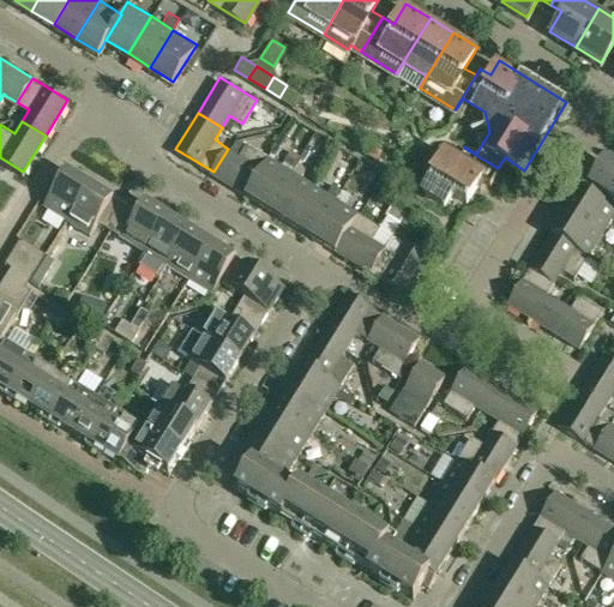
[(228,149),(214,172),(246,192),(260,168),(269,155),(246,142),(246,143),(236,137),(229,149),(228,149)]
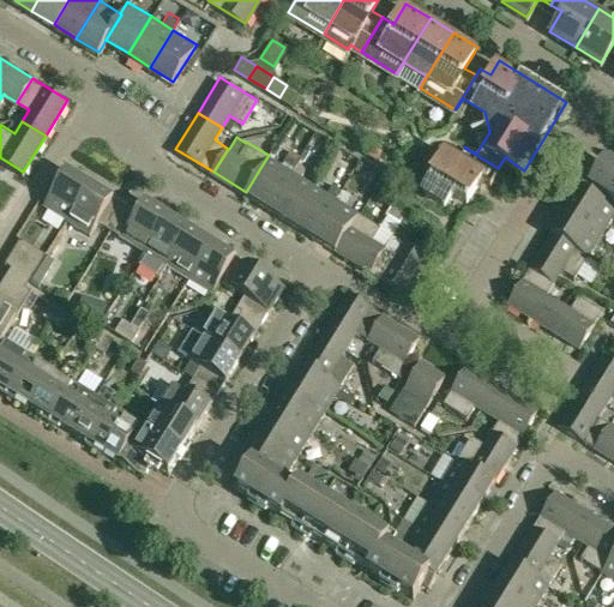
[(367,139),(362,149),(377,157),(381,148),(367,139)]
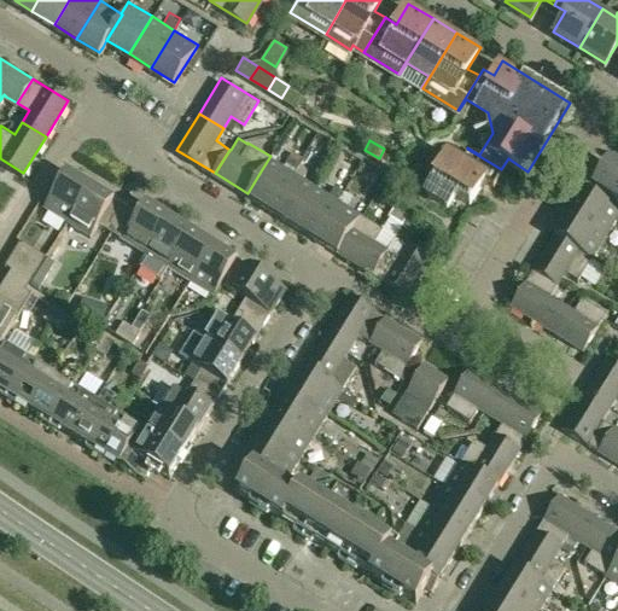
[(301,153),(292,149),(286,159),(295,164),(301,153)]
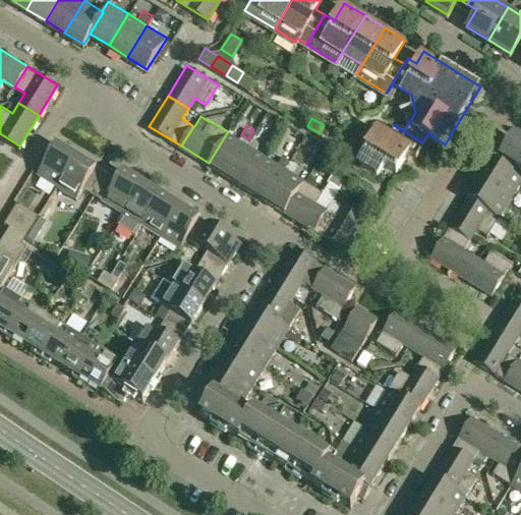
[(416,154),(422,142),(394,125),(388,134),(378,128),(358,160),(377,171),(383,161),(396,169),(408,149),(416,154)]
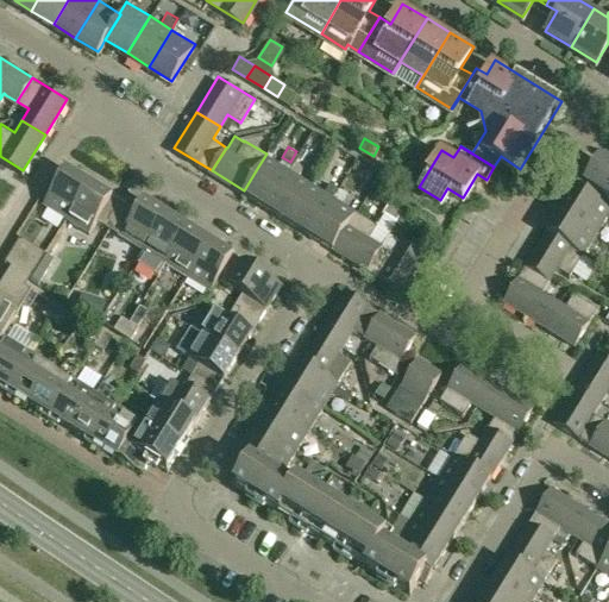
[(258,167),(244,190),(250,195),(265,204),(288,168),(272,158),(267,154),(258,167)]
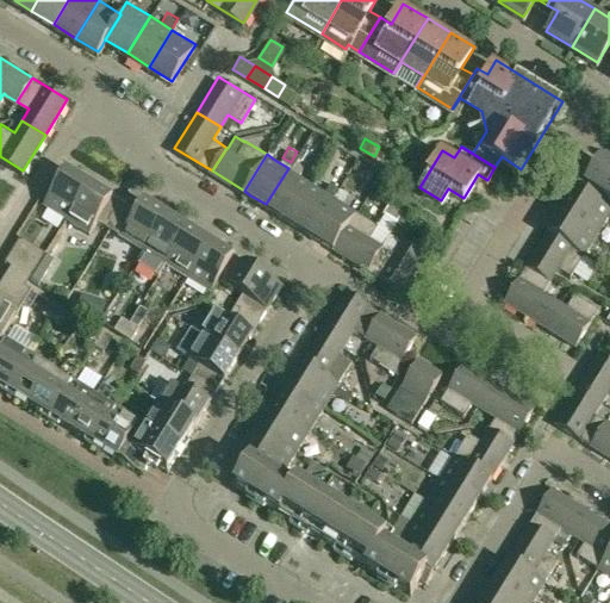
[(583,171),(578,179),(609,198),(609,162),(601,156),(590,174),(583,171)]
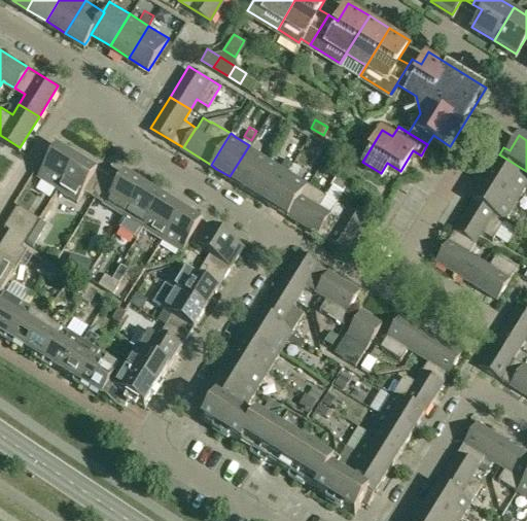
[(309,136),(305,142),(312,146),(316,140),(309,136)]
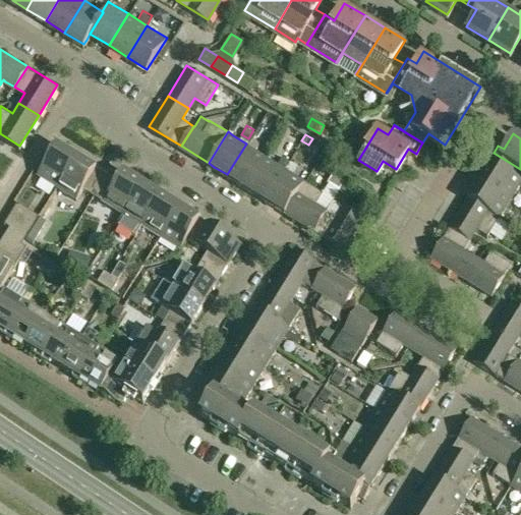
[(37,172),(57,184),(76,153),(57,140),(37,172)]
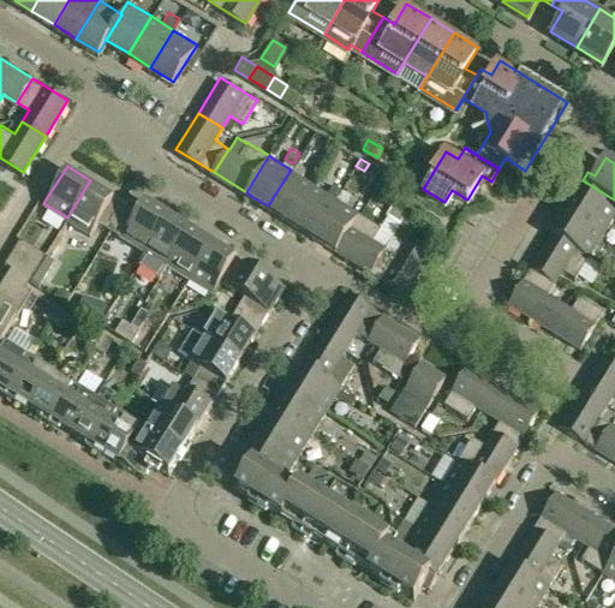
[(291,170),(268,206),(275,210),(291,220),(314,183),(298,173),(291,170)]
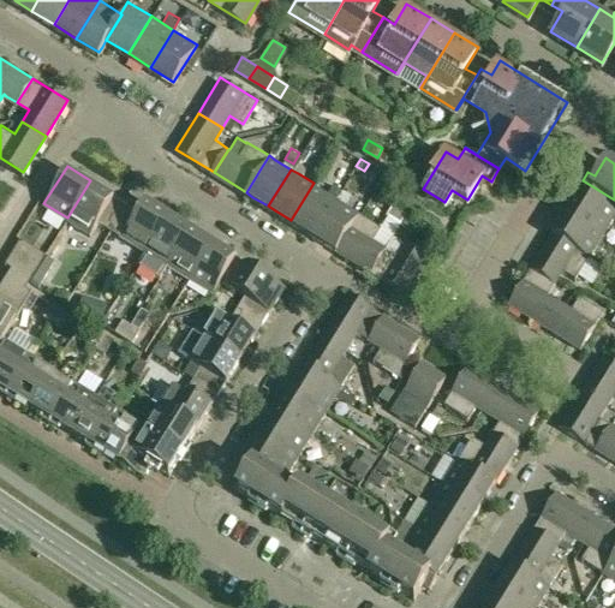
[(99,220),(111,227),(125,202),(90,180),(67,218),(90,232),(99,220)]
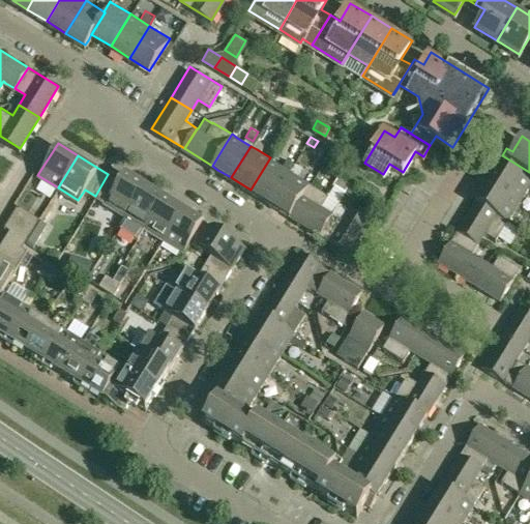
[(287,156),(283,164),(288,168),(292,161),(287,156)]
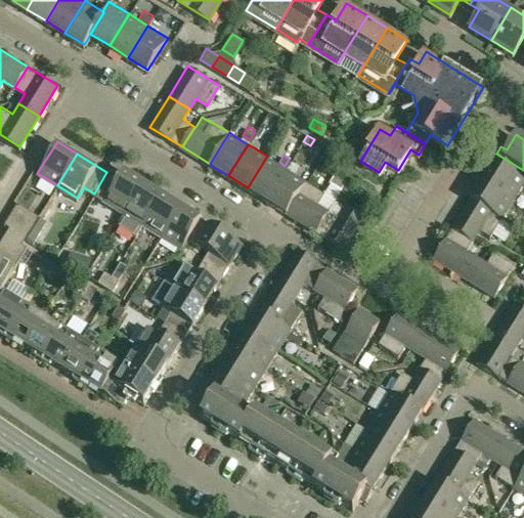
[(267,156),(248,187),(253,190),(266,199),(286,167),(278,163),(272,159),(267,156)]
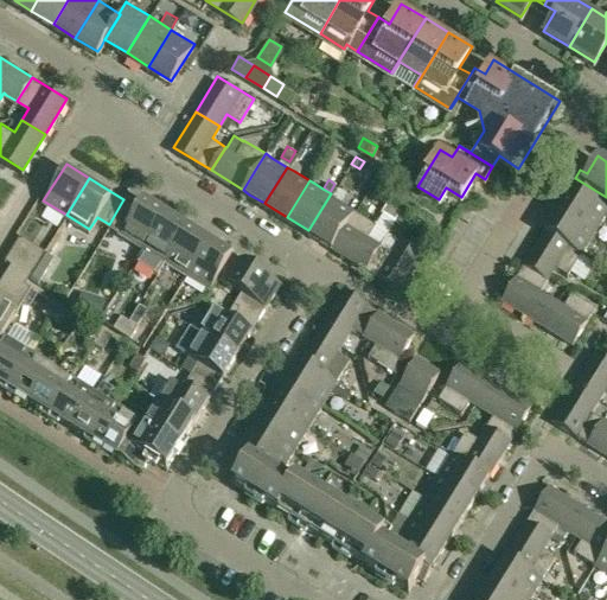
[(606,209),(606,203),(573,183),(558,205),(595,228),(606,209)]
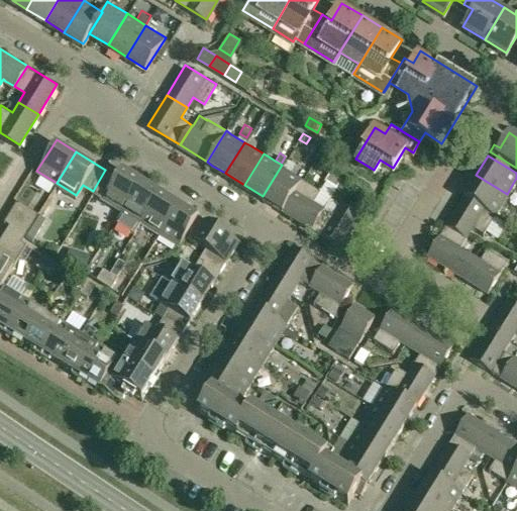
[(282,165),(263,196),(268,200),(283,209),(295,189),(302,178),(290,170),(283,166),(282,165)]
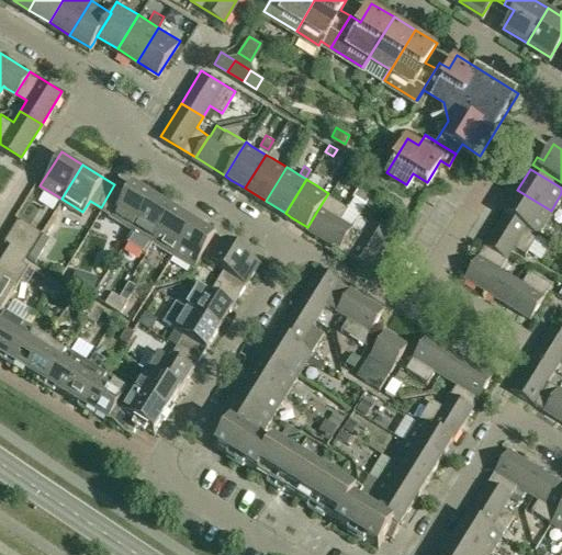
[(133,180),(130,185),(125,191),(114,184),(101,207),(133,227),(154,193),(133,180)]
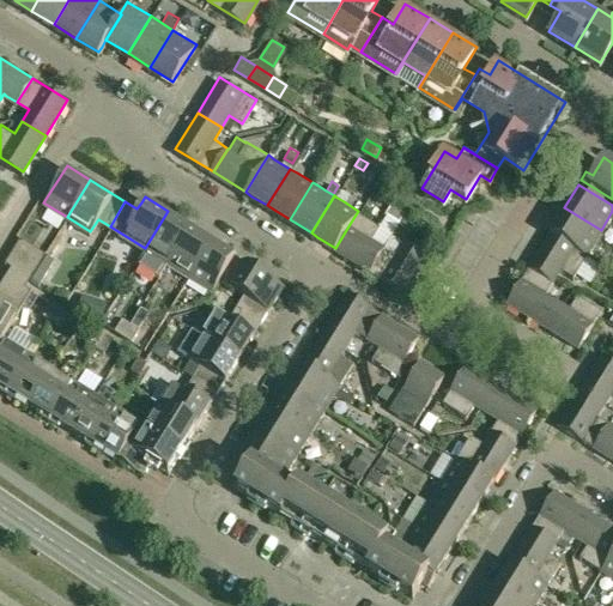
[(393,200),(386,210),(400,219),(407,206),(393,200)]
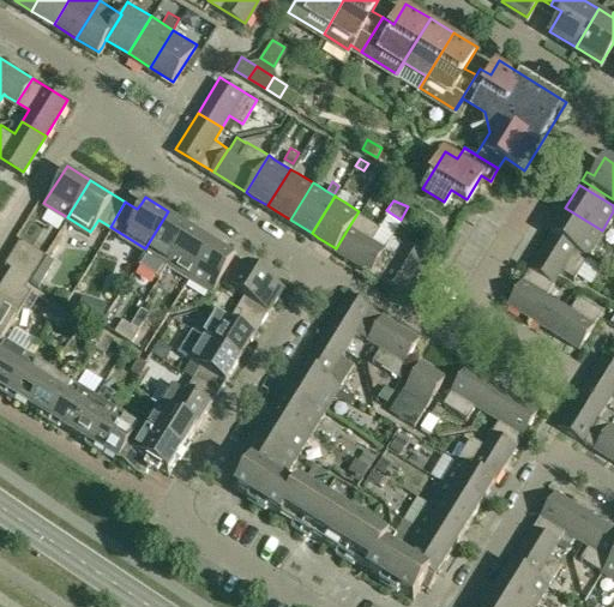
[(409,205),(401,222),(410,228),(420,210),(409,205)]
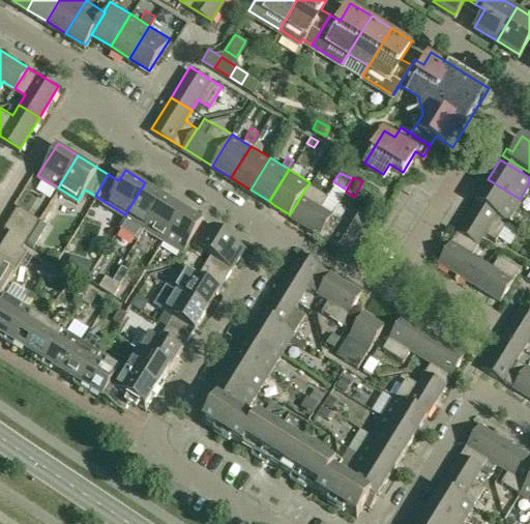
[(488,179),(476,198),(508,217),(520,199),(488,179)]
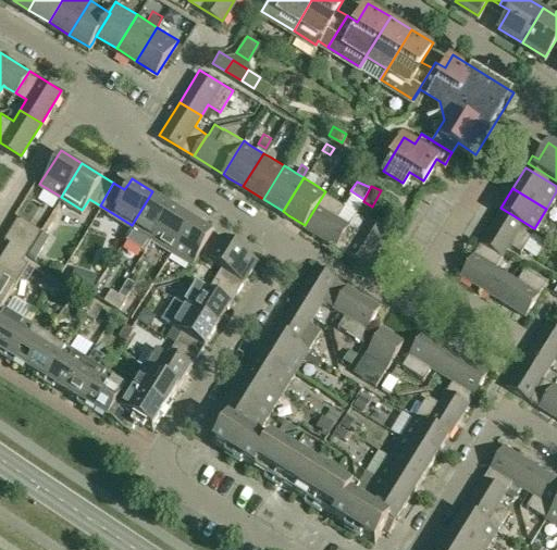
[(145,249),(152,238),(173,204),(152,191),(132,225),(125,237),(145,249)]
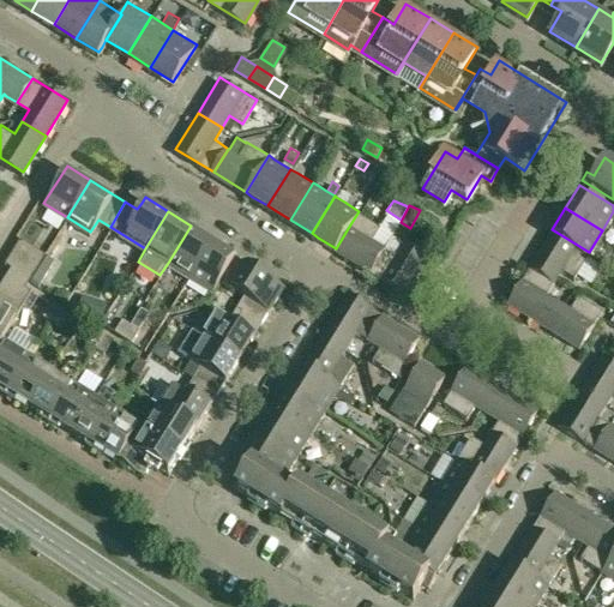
[(350,224),(336,248),(341,251),(371,270),(385,246),(372,239),(380,224),(363,214),(359,211),(350,224)]
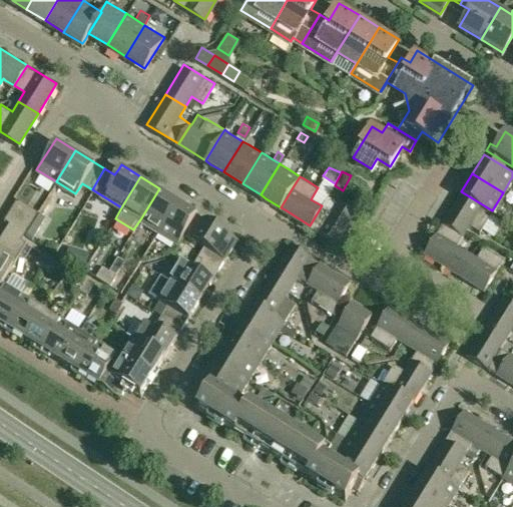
[(140,219),(158,230),(177,199),(159,188),(140,219)]
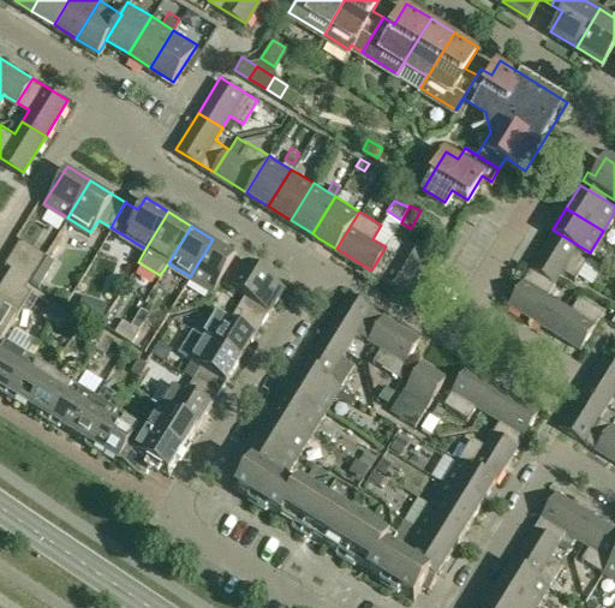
[(553,230),(531,264),(555,280),(562,268),(575,275),(590,252),(553,230)]
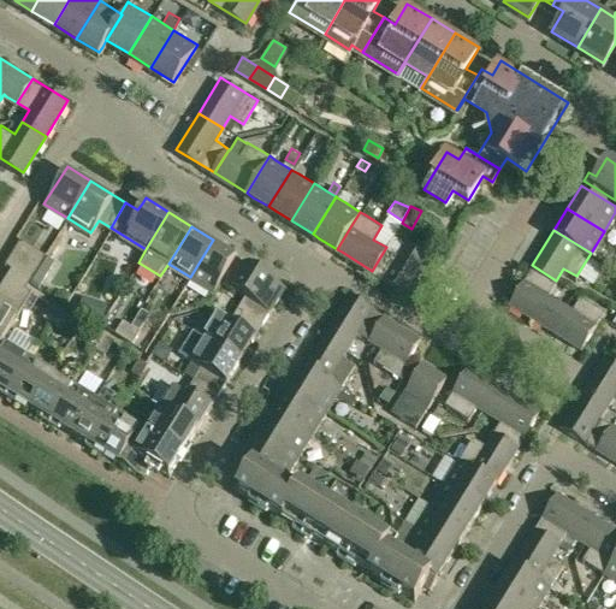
[(46,252),(21,236),(13,249),(39,265),(46,252)]
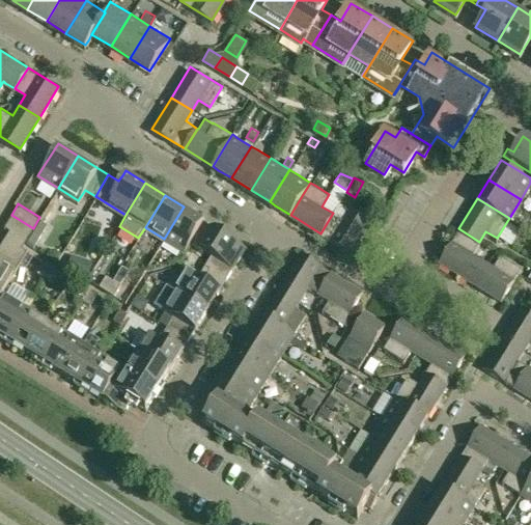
[(350,208),(348,210),(338,203),(333,213),(320,233),(351,252),(370,220),(350,208)]
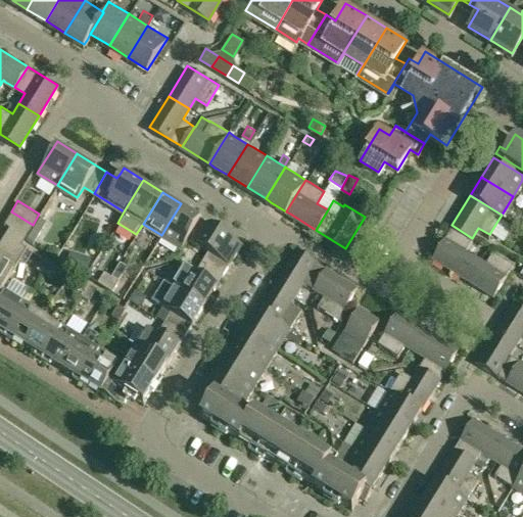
[(161,235),(181,247),(188,236),(198,243),(211,222),(181,203),(161,235)]
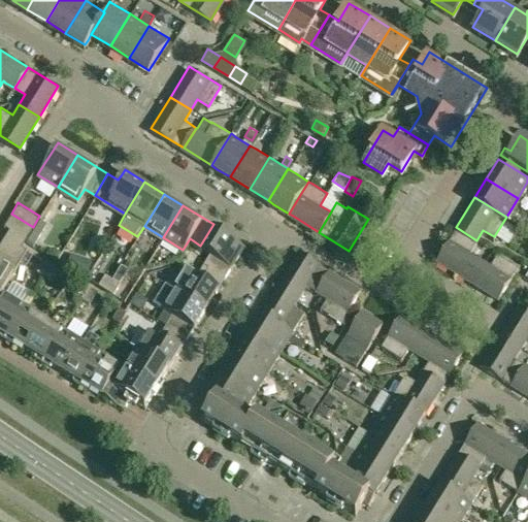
[(24,240),(29,232),(33,227),(11,214),(4,224),(9,227),(7,230),(24,240)]
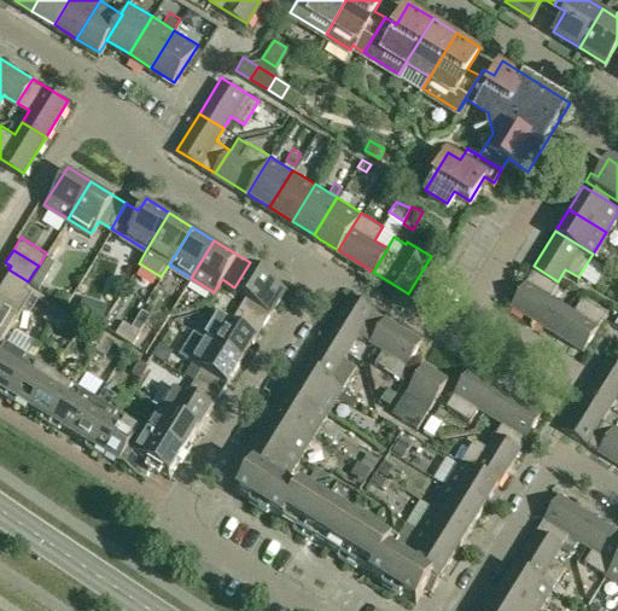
[(47,256),(46,257),(33,280),(40,284),(54,260),(47,256)]
